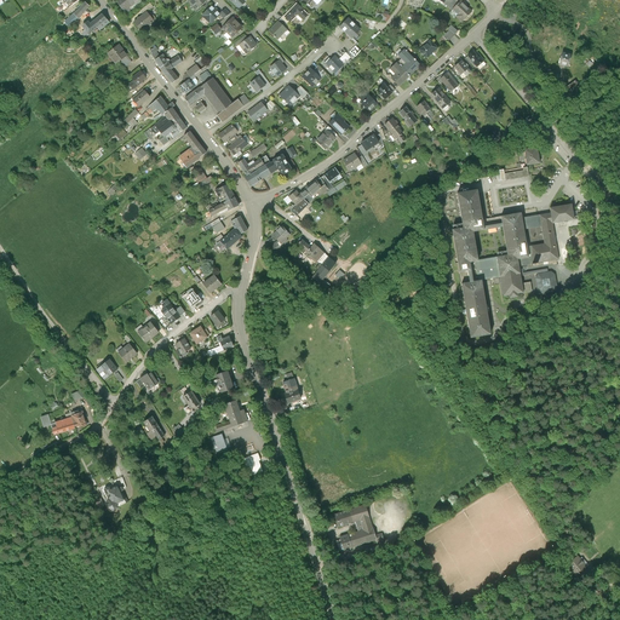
[(121,0),(118,3),(126,13),(131,10),(130,7),(135,4),(136,5),(142,0),(121,0)]
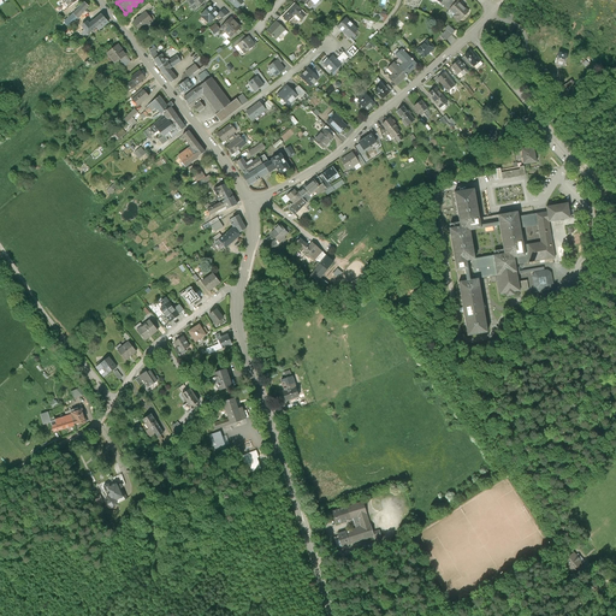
[(282,16),(295,3),(291,0),(290,0),(278,12),(282,16)]
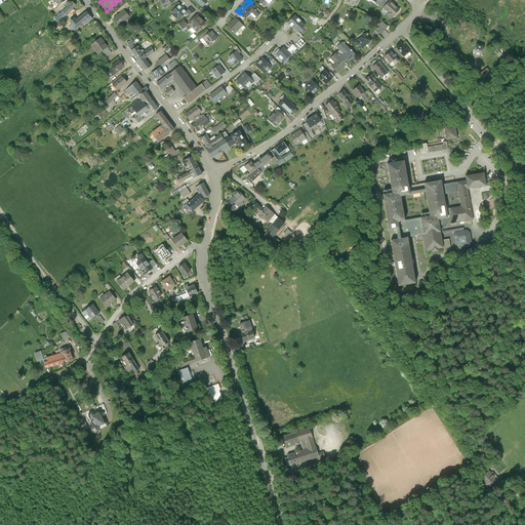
[(382,8),(384,7),(388,3),(385,0),(384,0),(379,5),(382,8)]
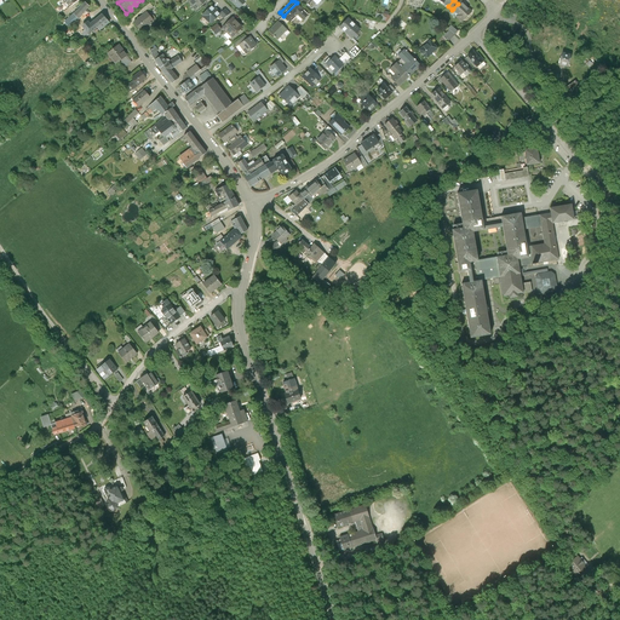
[(461,1),(460,1),(458,4),(453,9),(459,15),(457,17),(461,22),(471,11),(461,1)]
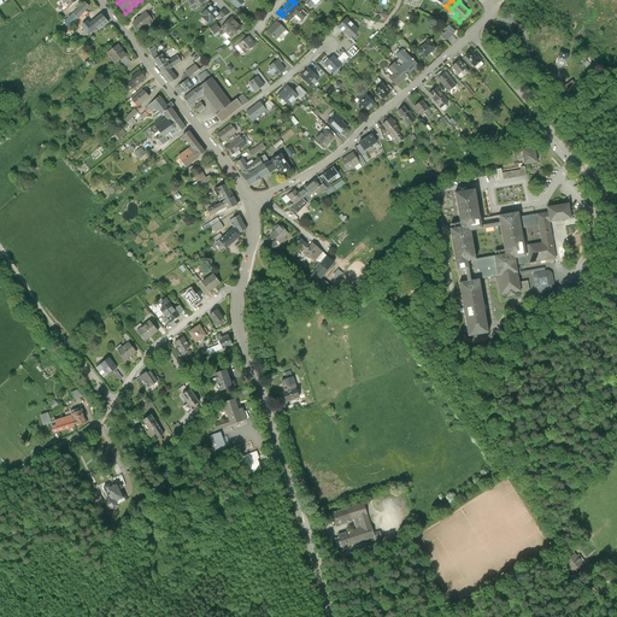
[(86,3),(84,3),(78,9),(74,13),(77,17),(78,19),(83,13),(89,6),(86,3)]
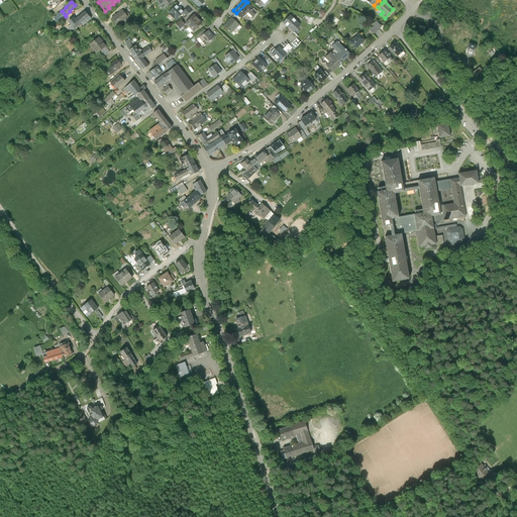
[(117,9),(119,12),(122,9),(123,10),(127,6),(125,3),(117,9)]
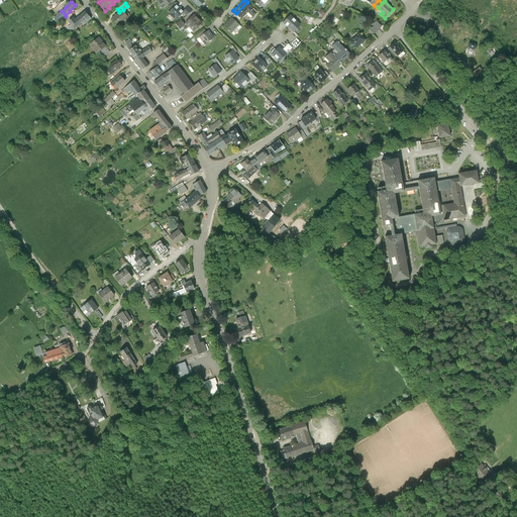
[(257,12),(247,3),(237,13),(242,18),(248,12),(252,17),(257,12)]
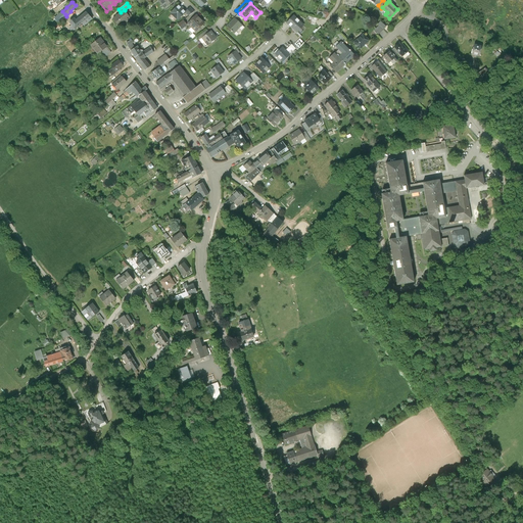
[(186,11),(179,4),(171,13),(179,20),(186,12),(187,11),(186,11)]
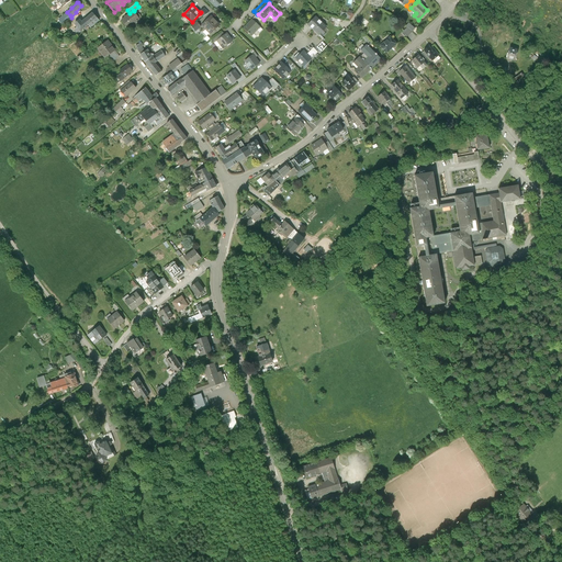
[(134,11),(133,10),(130,13),(121,20),(127,27),(139,18),(134,11)]
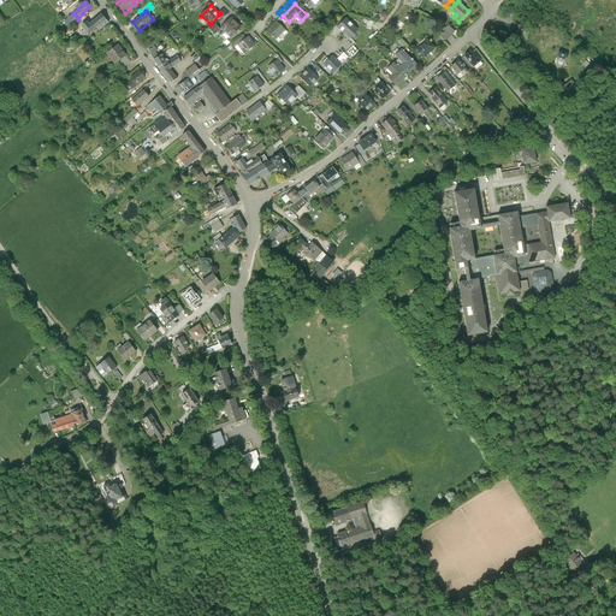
[(77,17),(73,13),(65,22),(69,25),(77,17)]
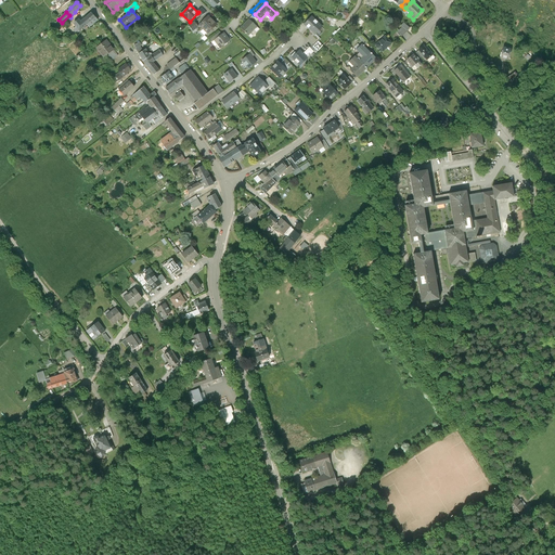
[(97,21),(91,14),(81,23),(86,27),(88,25),(89,27),(97,21)]
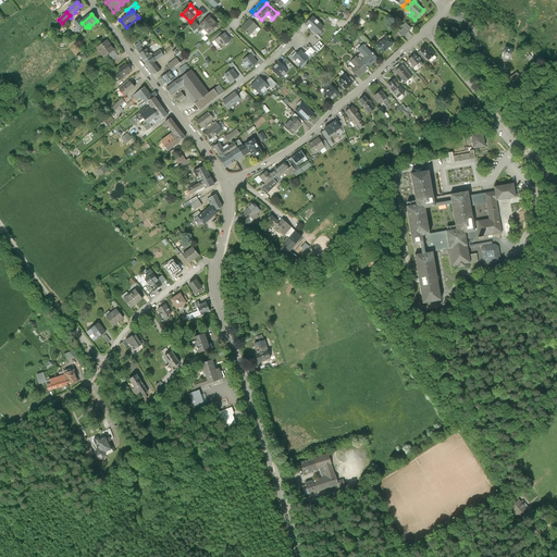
[(218,24),(209,16),(200,25),(209,33),(218,24)]
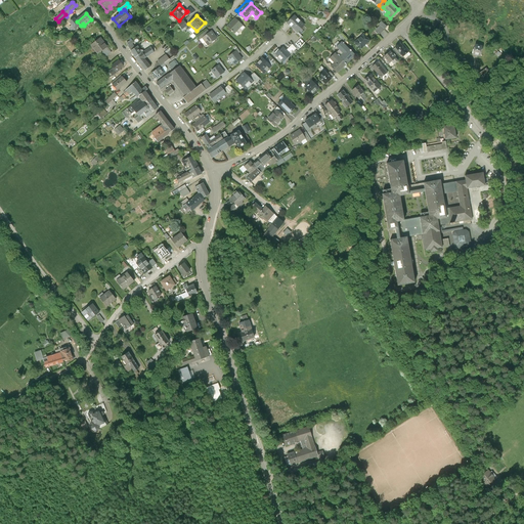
[(295,15),(288,23),(298,33),(305,25),(295,15)]
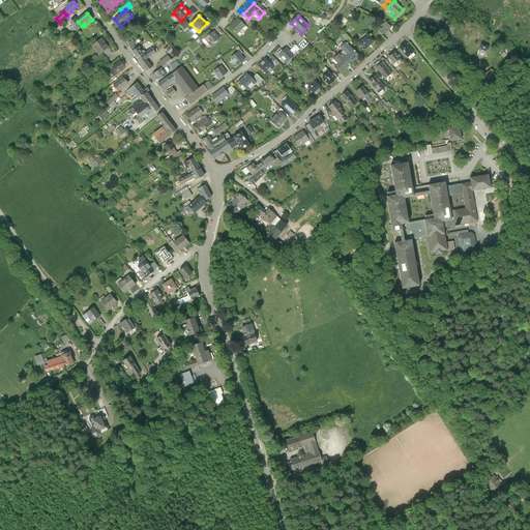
[(82,26),(78,22),(76,19),(70,23),(72,26),(77,30),(82,26)]
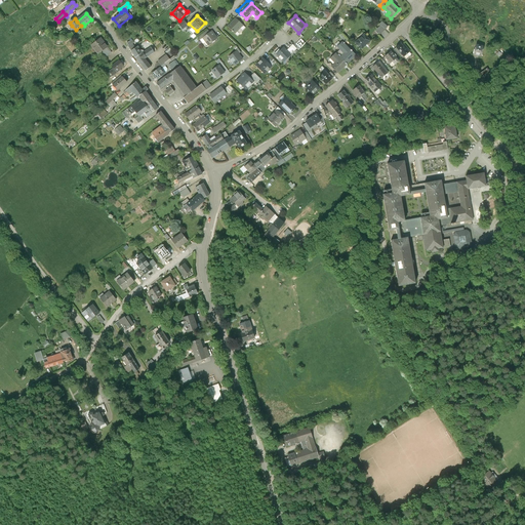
[(241,23),(236,18),(228,28),(235,34),(238,35),(245,28),(242,25),(243,25),(241,23)]
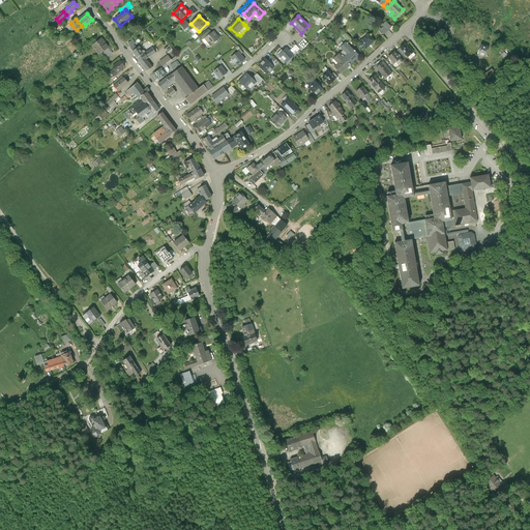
[(189,25),(186,21),(181,24),(184,29),(189,25)]
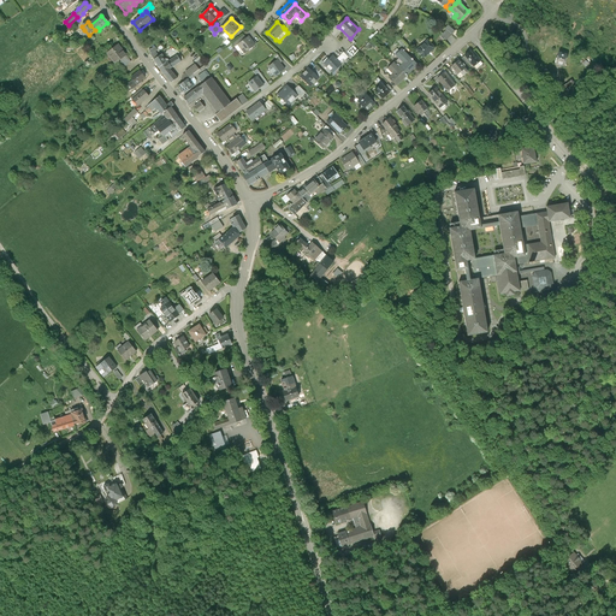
[(89,35),(84,30),(76,37),(81,42),(89,35)]
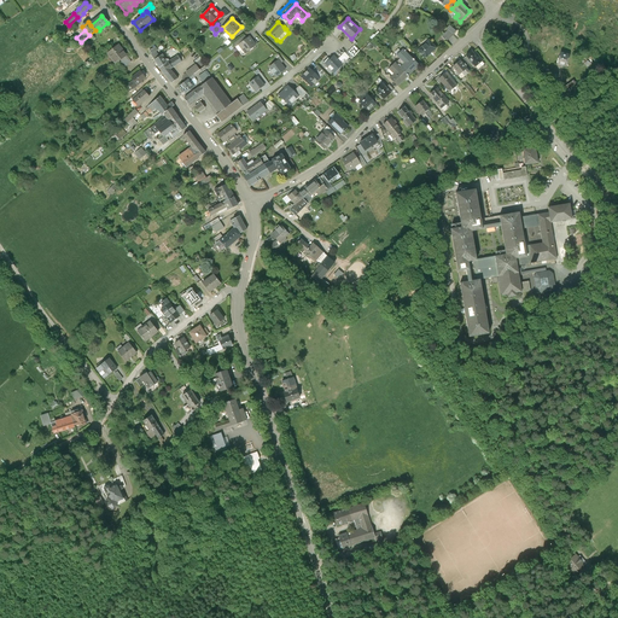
[(453,34),(448,30),(441,36),(444,40),(445,39),(447,40),(453,34)]
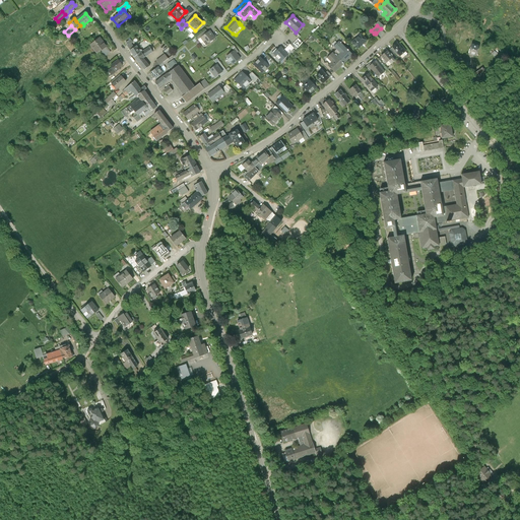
[(201,38),(208,33),(206,29),(197,37),(198,40),(201,38)]
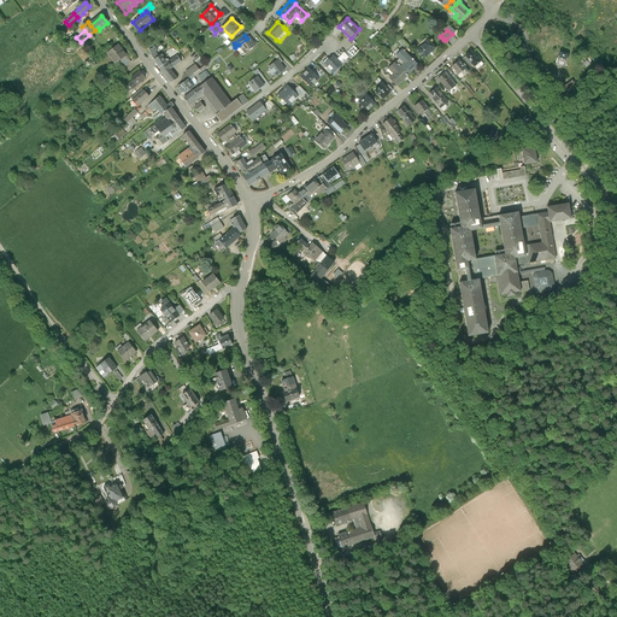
[(256,45),(250,36),(247,39),(239,45),(245,53),(256,45)]
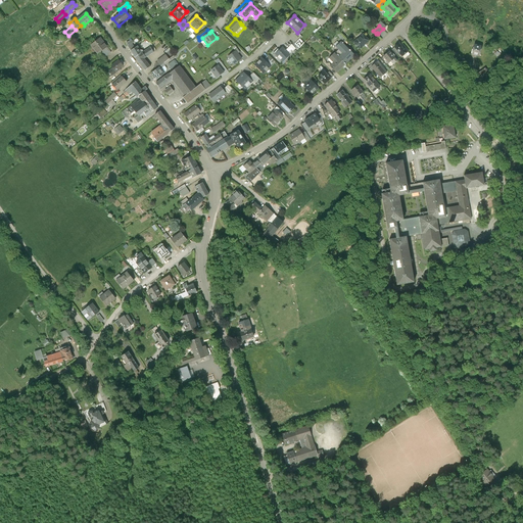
[(337,35),(344,43),(346,42),(340,34),(337,35)]
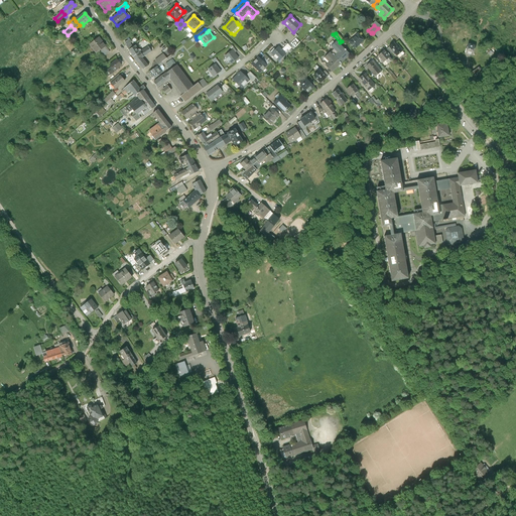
[(364,39),(358,33),(349,42),(355,48),(364,39)]
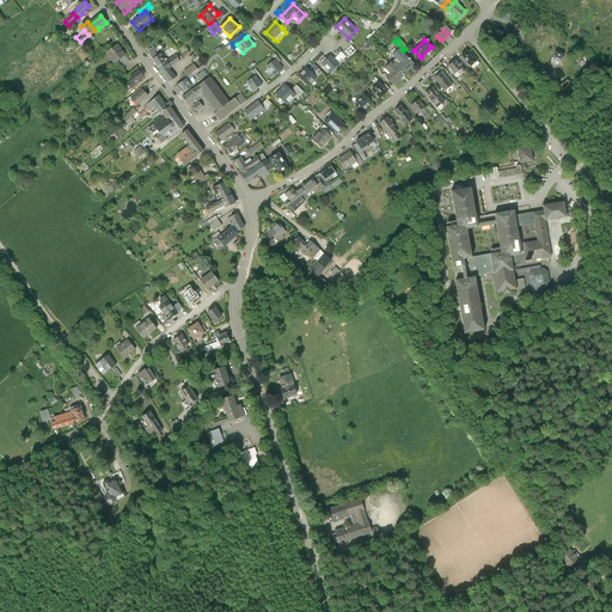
[(126,55),(118,46),(108,53),(115,63),(117,62),(126,55)]
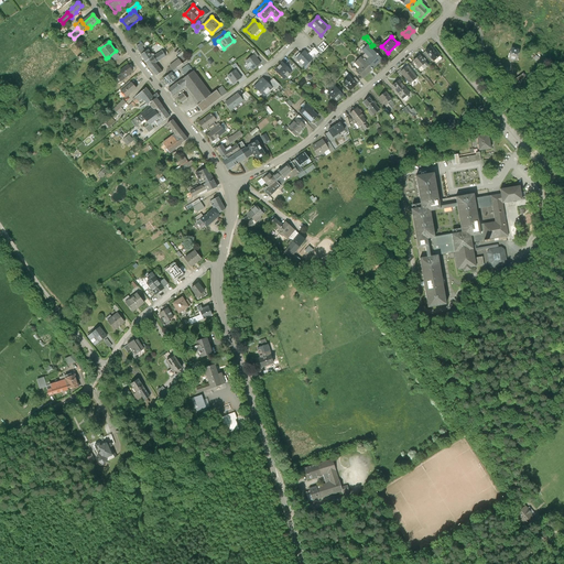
[(328,46),(324,42),(318,47),(323,52),(328,46)]
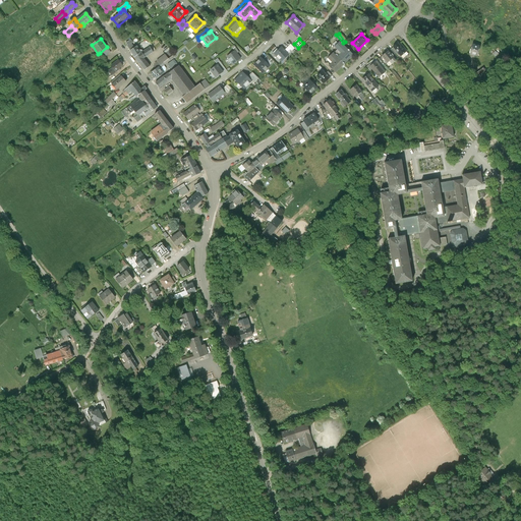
[(341,52),(337,57),(344,64),(353,55),(339,42),(335,46),(341,52)]
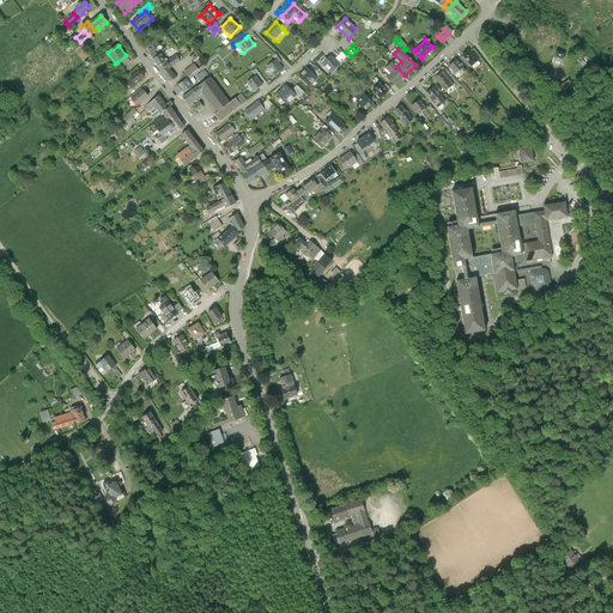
[(472,55),(468,50),(462,55),(468,62),(472,67),(479,60),(473,53),(472,55)]
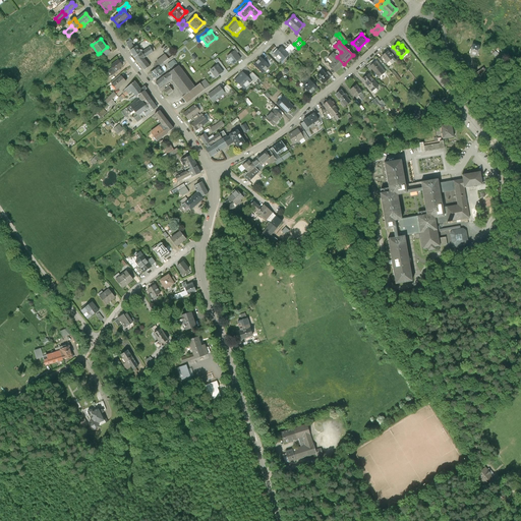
[(479,46),(471,44),(470,46),(468,51),(469,54),(476,56),(479,46)]
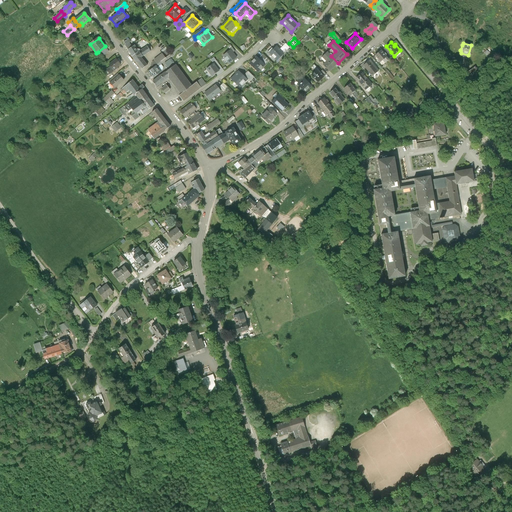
[(286,44),(280,49),(284,53),(290,47),(286,44)]
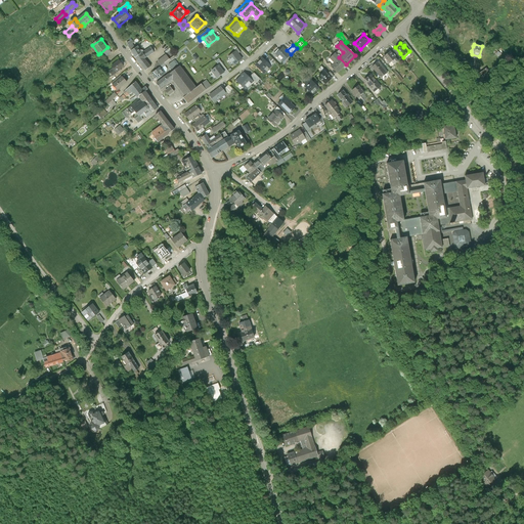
[(136,57),(142,53),(138,46),(135,48),(132,51),(136,57)]
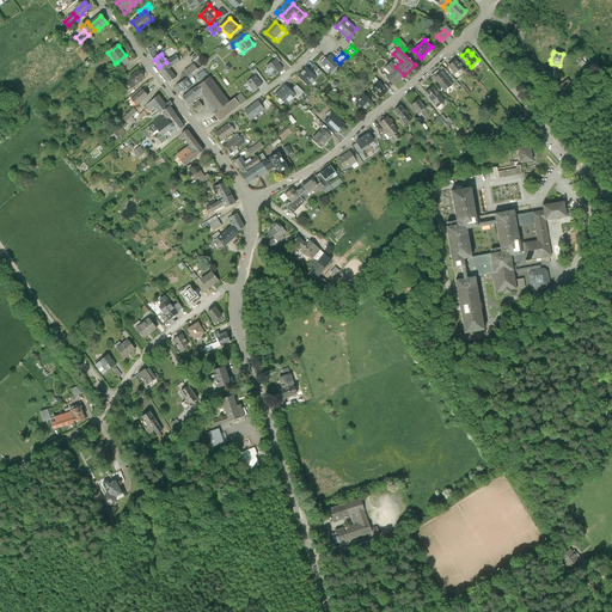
[(130,61),(126,55),(117,62),(122,68),(130,61)]
